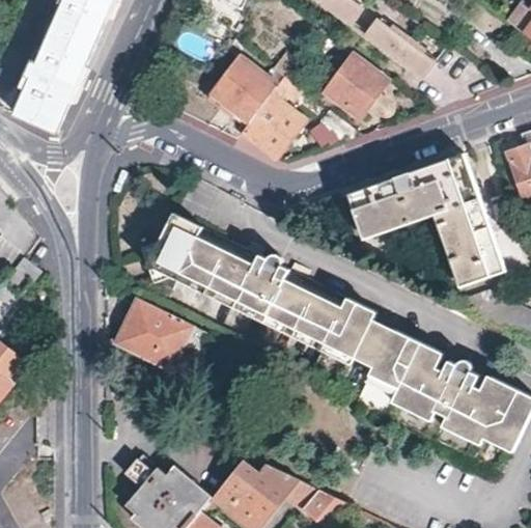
[(63,0),(18,107),(58,126),(89,54),(113,0),(63,0)]
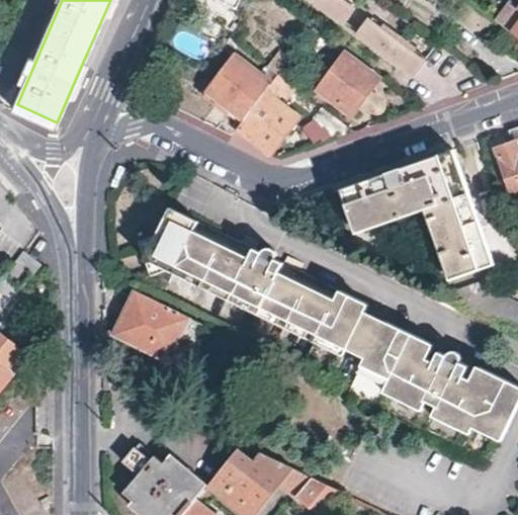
[(355,2),(352,0),(316,0),(342,20),(355,2)]
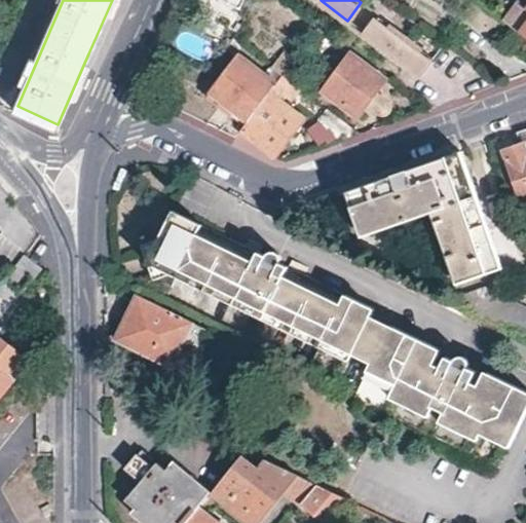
[(525,36),(525,6),(525,7),(520,2),(505,21),(525,36)]
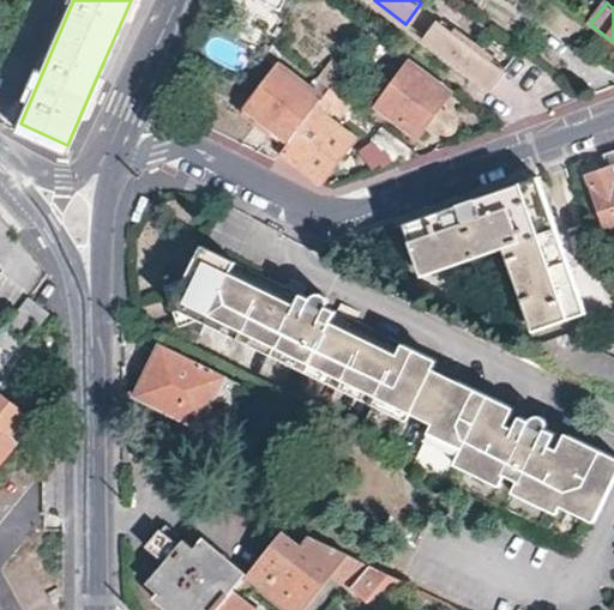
[(505,66),(441,17),(426,38),(489,88),(505,66)]
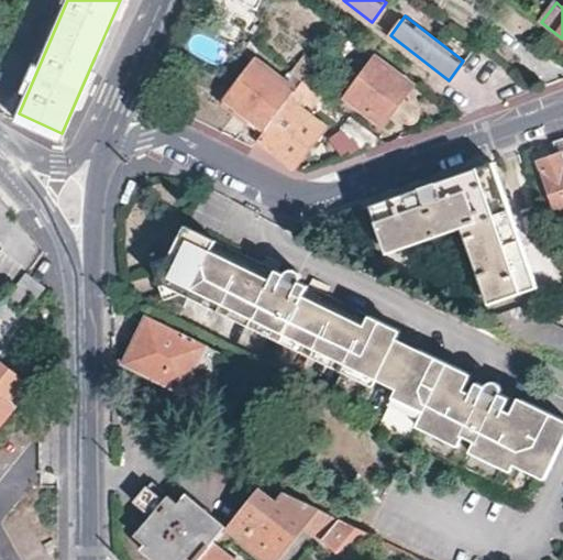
[(375,51),(361,40),(356,45),(371,56),(375,51)]
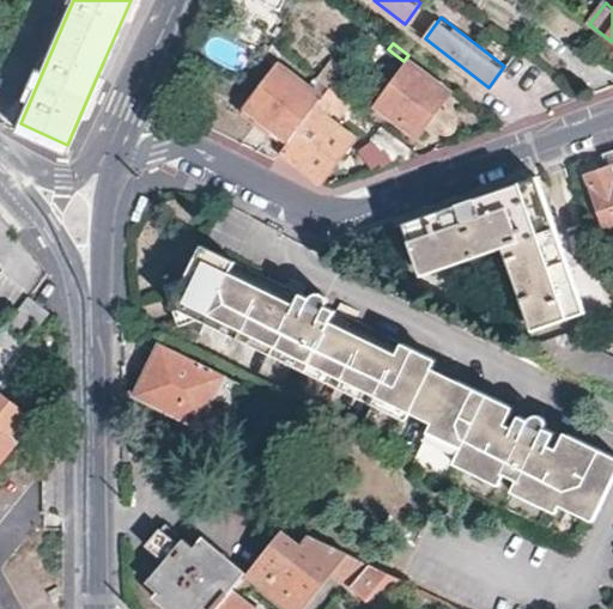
[(339,93),(351,101),(363,84),(329,59),(316,75),(327,84),(339,93)]
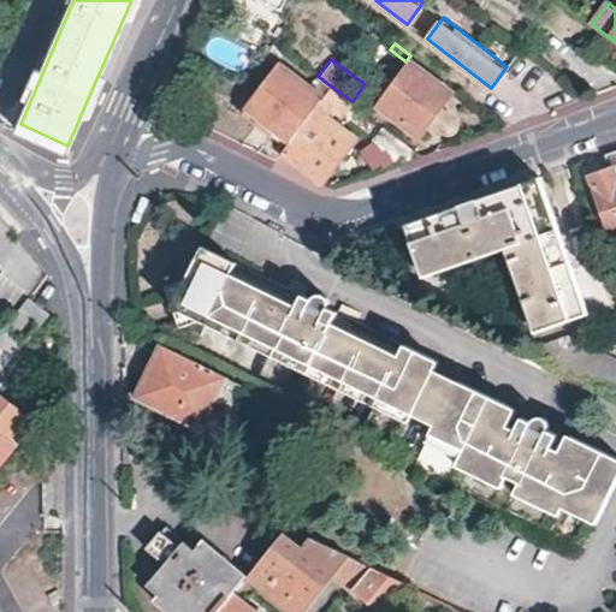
[(329,84),(318,76),(311,84),(280,61),(248,106),(289,137),(329,84)]
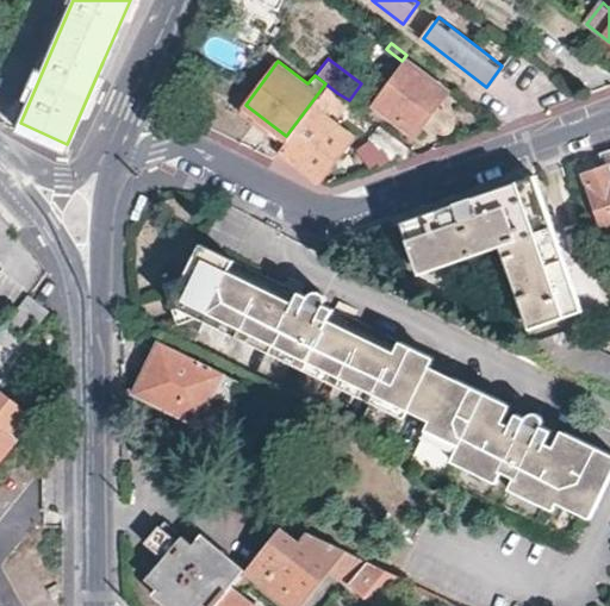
[(415,132),(425,119),(440,131),(444,132),(450,130),(454,125),(454,119),(452,116),(437,104),(447,91),(406,61),(375,104),(415,132)]
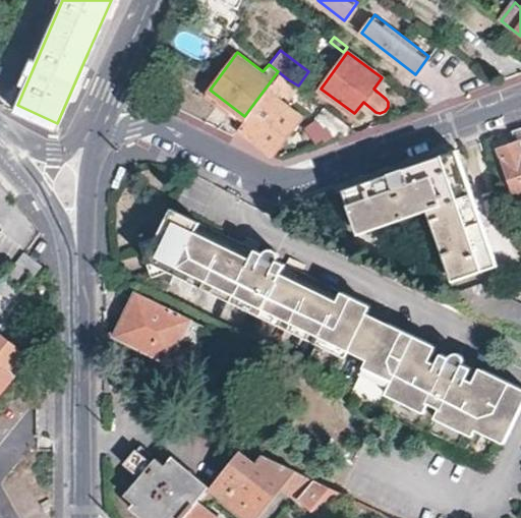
[(276,97),(288,79),(278,71),(244,116),(237,126),(274,153),(300,116),(276,97)]
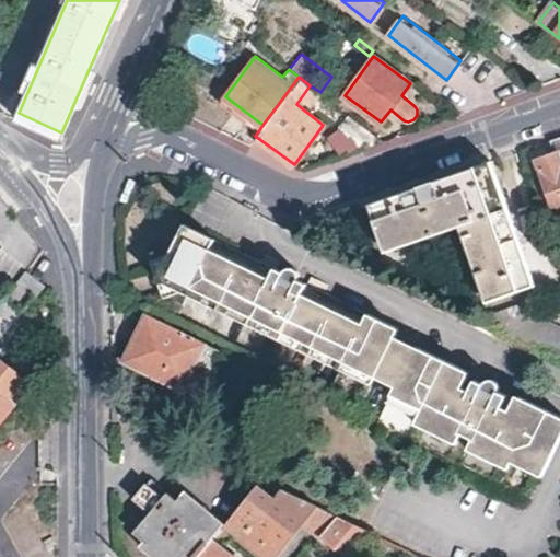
[(363,148),(384,141),(348,113),(338,127),(363,148)]
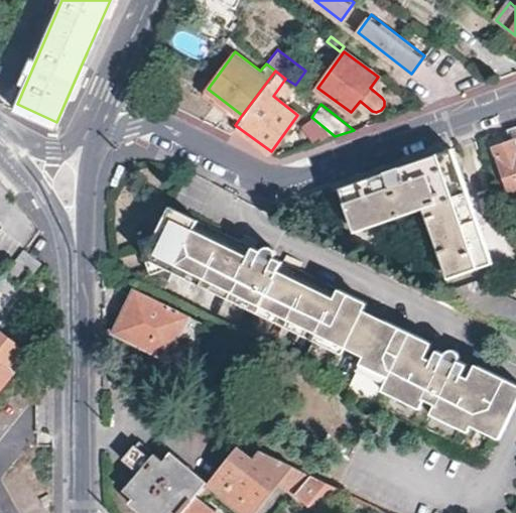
[(515,193),(515,124),(515,126),(515,143),(514,139),(494,146),(511,196),(515,193)]
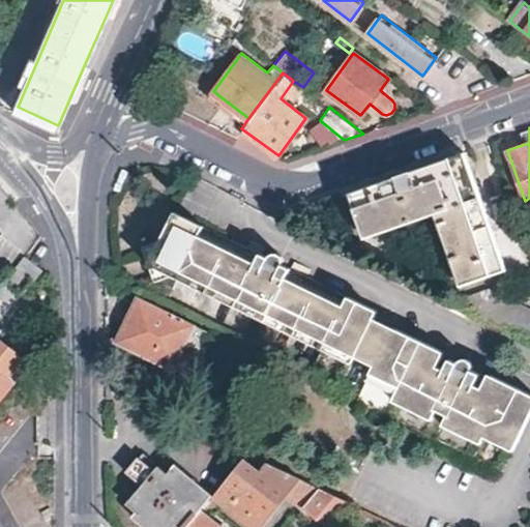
[(361,187),(349,192),(365,236),(435,212),(461,285),(505,268),(465,151),(448,156),(361,187)]
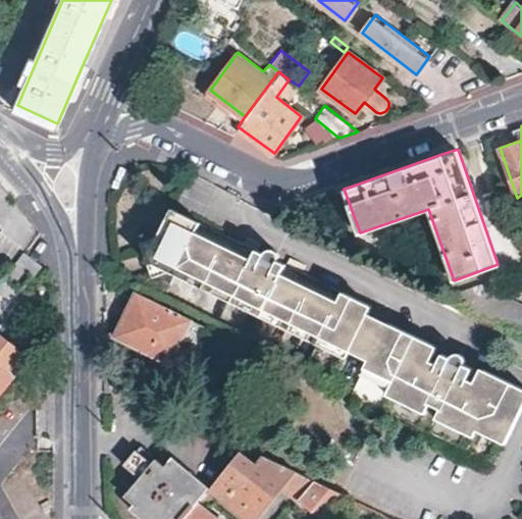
[(347,352),(365,312),(368,307),(268,258),(268,254),(265,251),(261,250),(258,253),(194,220),(153,236),(135,242),(148,276),(164,272),(312,346),(303,366),(333,381),(347,352)]
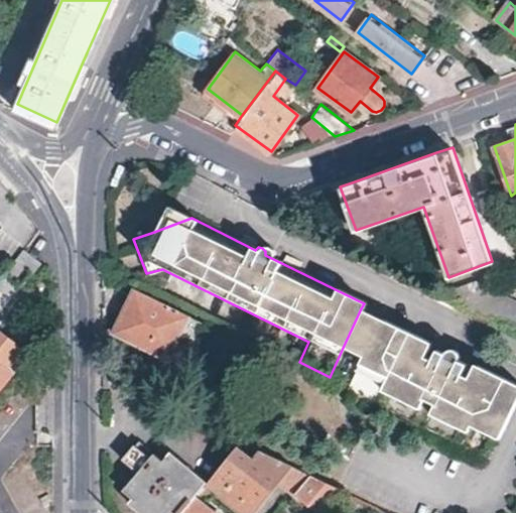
[(484,221),(489,244),(503,242),(498,218),(484,221)]
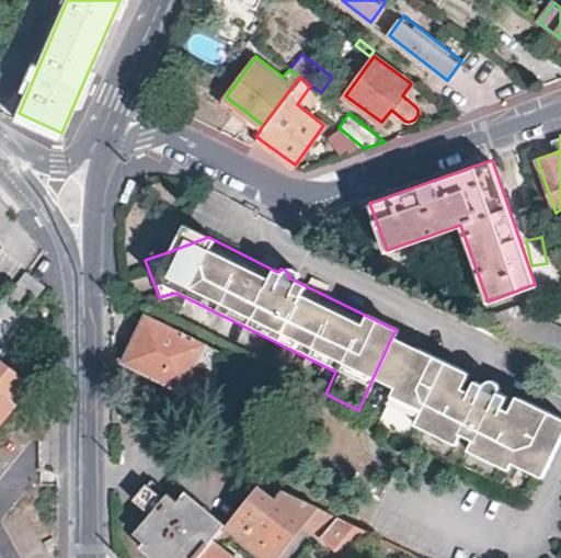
[(24,265),(1,294),(18,307),(42,279),(24,265)]
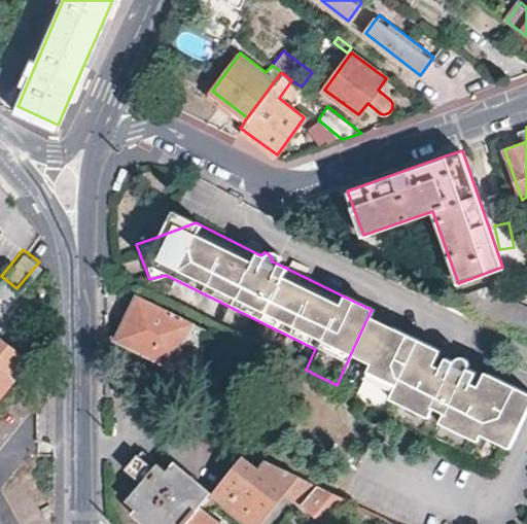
[(186,367),(206,327),(139,293),(136,297),(114,339),(171,368),(174,360),(186,367)]
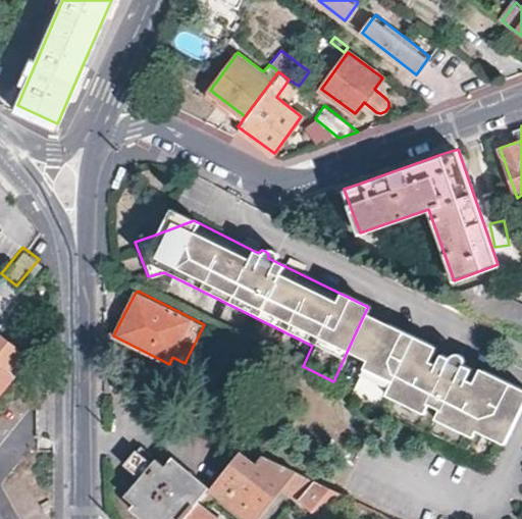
[(384,322),(365,312),(347,352),(365,361),(384,322)]
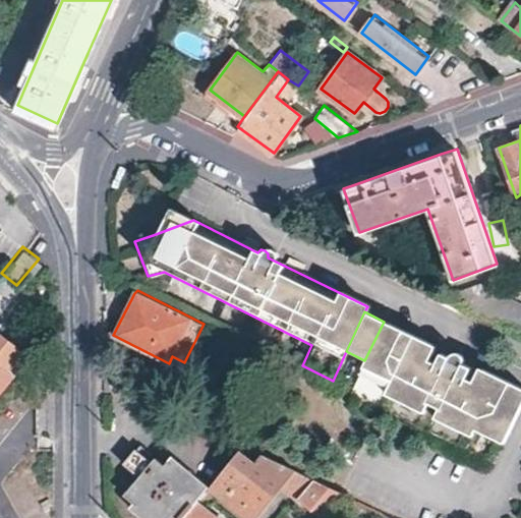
[(433,346),(384,322),(364,360),(350,392),(493,461),(520,401),(520,388),(478,367),(476,371),(460,363),(461,358),(457,354),(453,354),(449,358),(431,349),(433,346)]
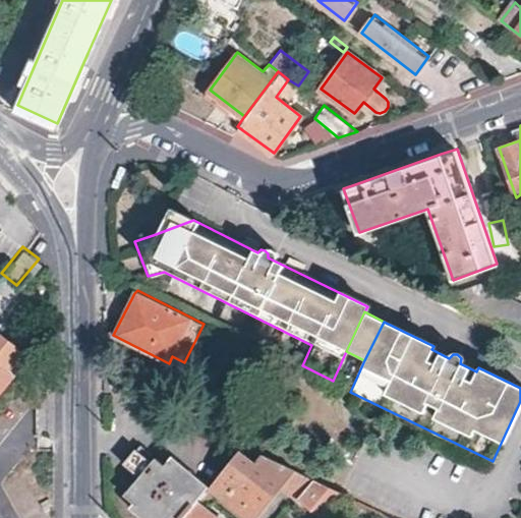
[(0,358),(14,370),(30,351),(0,328),(0,358)]
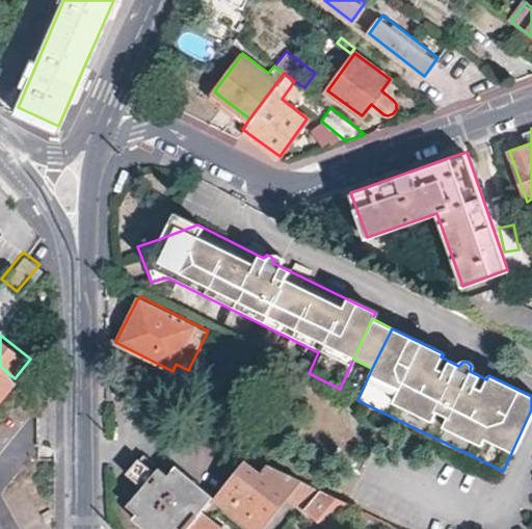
[(0,395),(11,381),(15,378),(0,366),(0,395)]
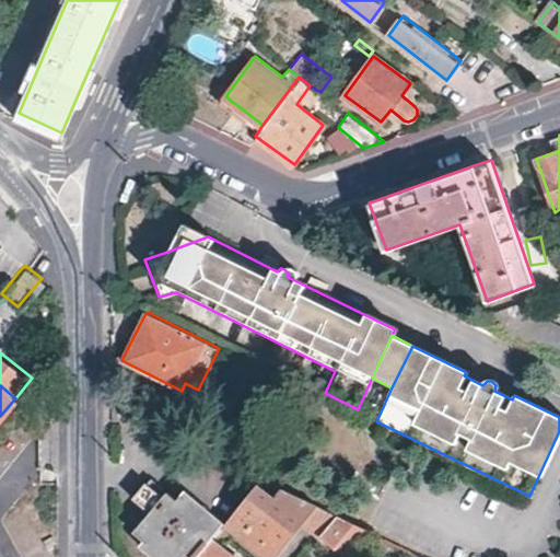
[(36,394),(27,386),(16,399),(25,406),(36,394)]
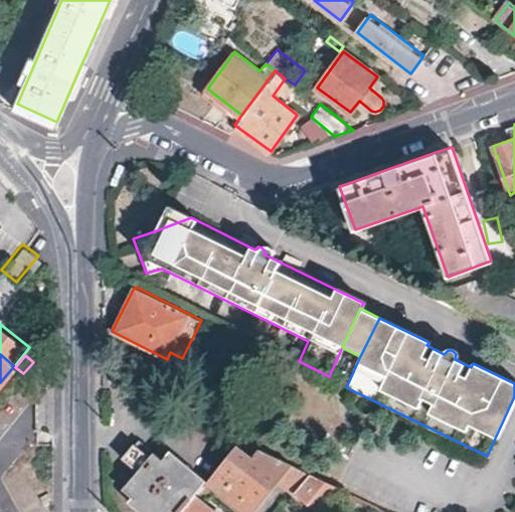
[(307,474),(235,442),(207,480),(211,483),(235,501),(236,502),(260,474),(270,482),(276,476),(284,483),(293,491),(307,474)]
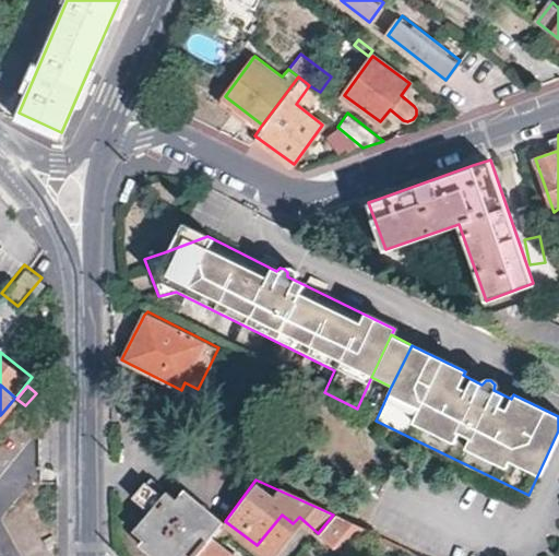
[(194,555),(212,537),(218,529),(178,495),(174,499),(165,492),(161,496),(143,483),(132,496),(149,510),(133,529),(164,555),(194,555)]
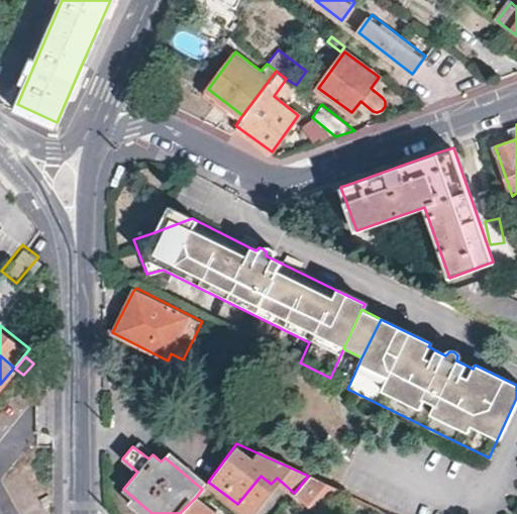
[(261,476),(237,504),(250,513),(262,513),(285,485),(277,478),(271,484),(261,476)]
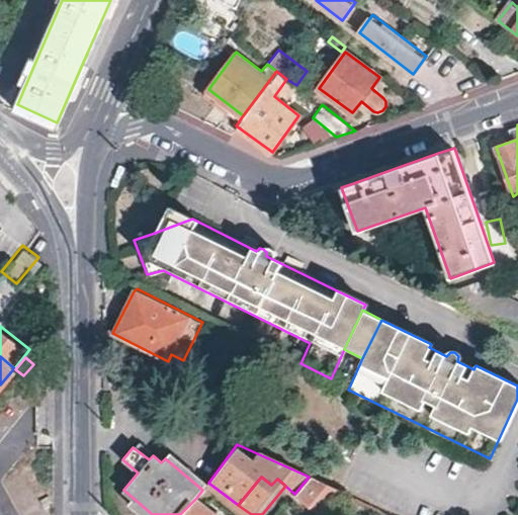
[(321,514),(322,514),(342,492),(309,477),(294,494),(321,514)]
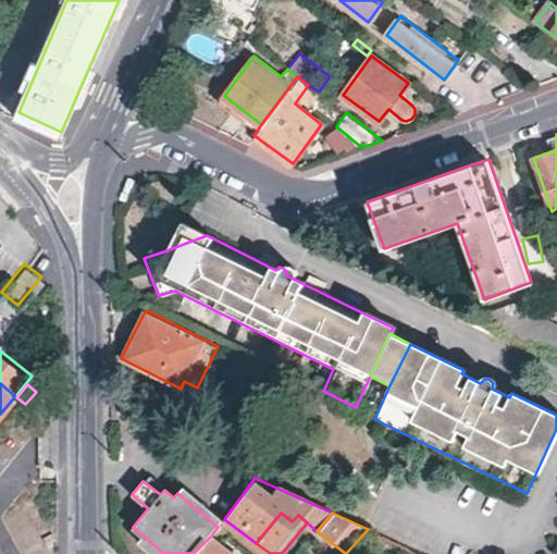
[(229,522),(224,519),(223,520),(218,527),(211,536),(214,538),(218,534),(220,537),(224,530),(226,528),(224,527),(229,522)]
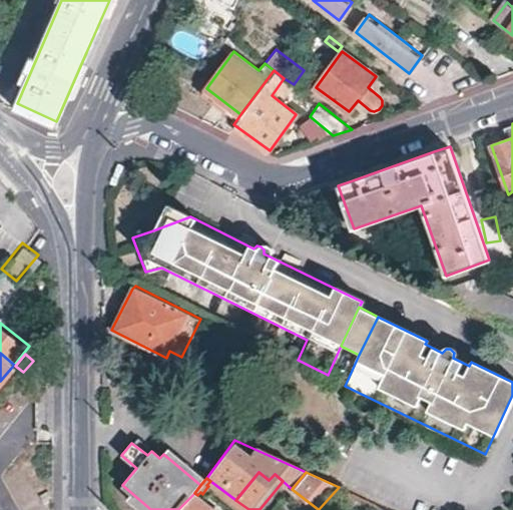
[(178,509),(214,509),(197,495),(194,493),(178,509)]
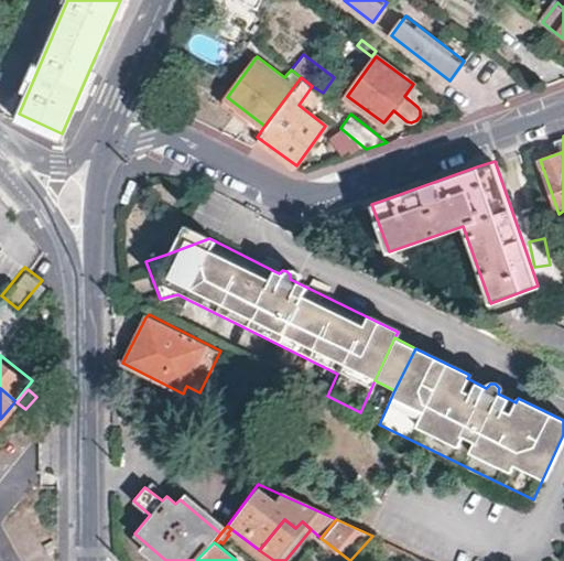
[(394,560),(400,560),(408,552),(388,542),(379,553),(394,560)]
